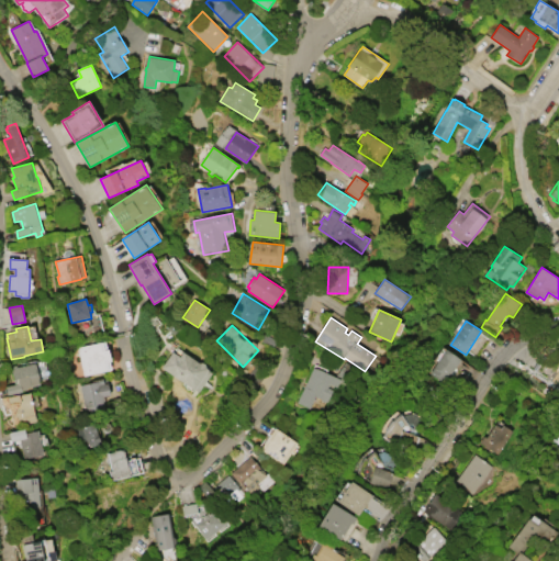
[(86,377),(79,348),(107,341),(108,350),(109,350),(112,361),(110,361),(112,370),(110,370),(110,371),(86,377)]
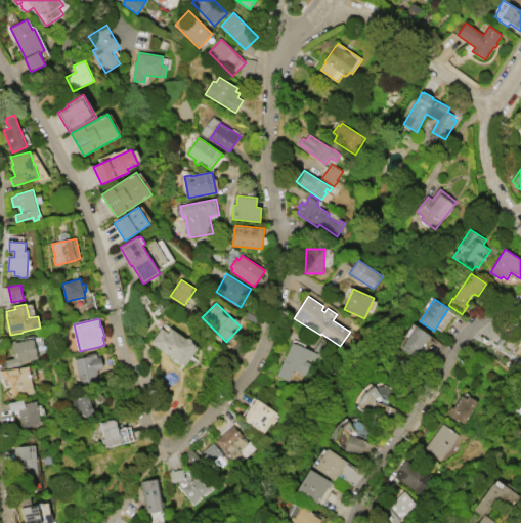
[(401,348),(416,325),(431,335),(416,358),(401,348)]
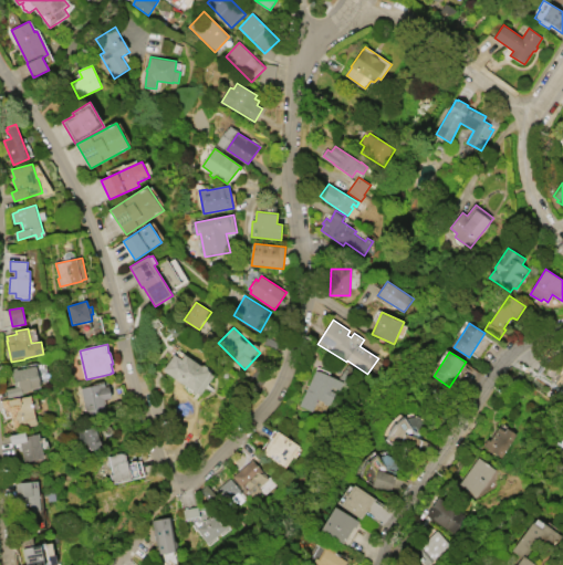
[(164,370),(175,354),(181,359),(185,355),(201,366),(205,365),(207,367),(208,370),(210,373),(214,376),(200,395),(197,393),(196,393),(164,370)]
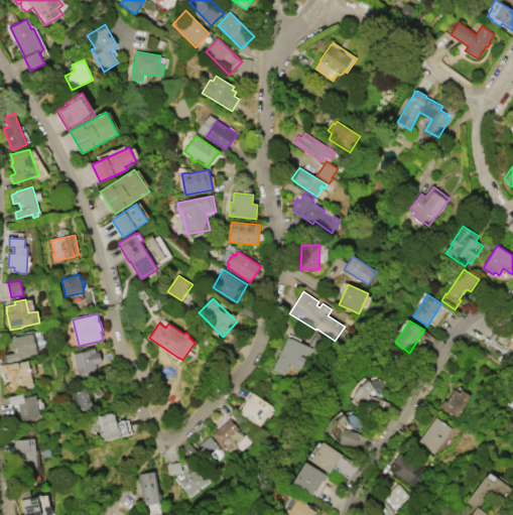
[(6,355),(14,353),(11,339),(33,334),(38,353),(25,356),(25,358),(21,359),(21,360),(8,363),(6,355)]
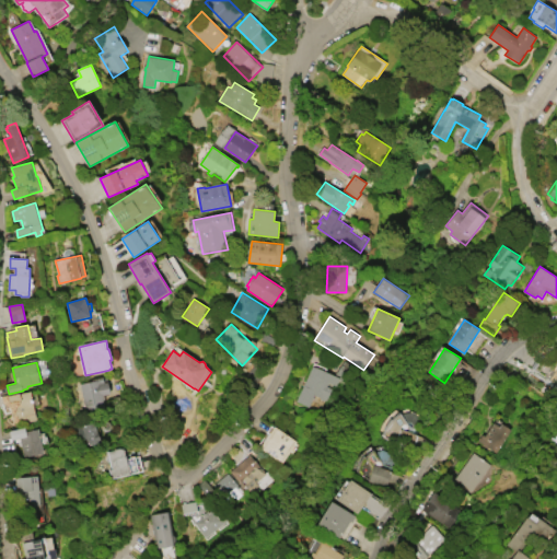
[(311,407),(298,402),(313,367),(316,368),(341,379),(337,386),(329,383),(328,386),(333,388),(328,400),(326,400),(326,402),(321,399),(322,398),(315,395),(313,399),(314,399),(311,407)]
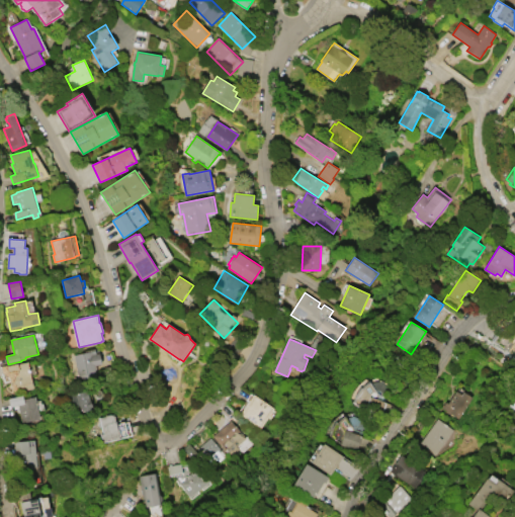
[(80,377),(75,355),(87,352),(86,351),(96,349),(97,354),(100,353),(102,364),(97,365),(98,373),(80,377)]
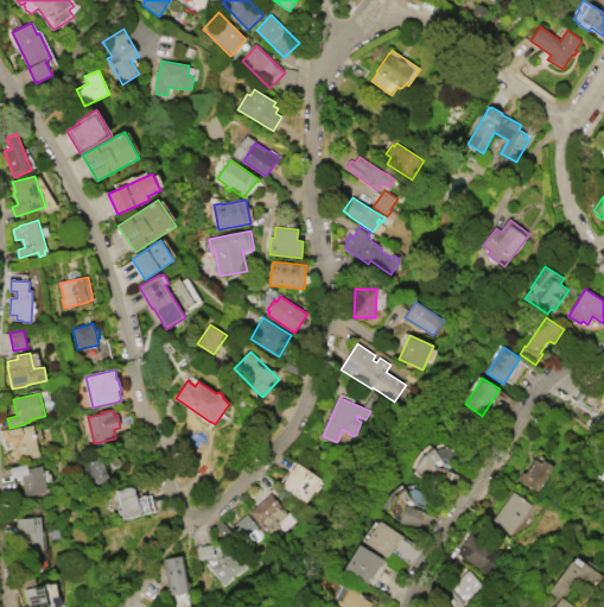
[(40,456),(30,459),(29,455),(20,457),(20,459),(17,460),(16,453),(18,453),(16,442),(11,443),(10,438),(6,440),(4,430),(8,430),(23,428),(33,425),(39,450),(40,456)]
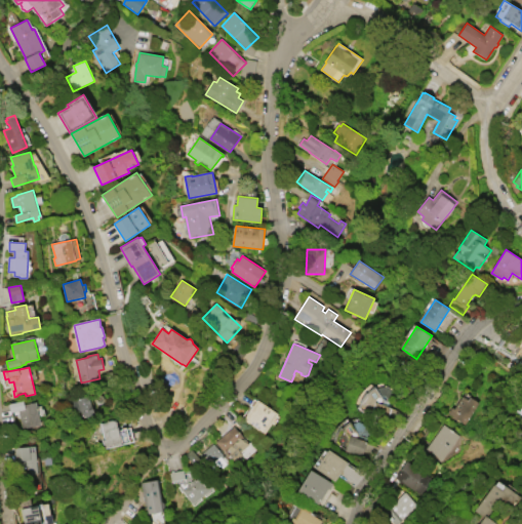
[(360,388),(361,412),(395,410),(395,386),(360,388)]
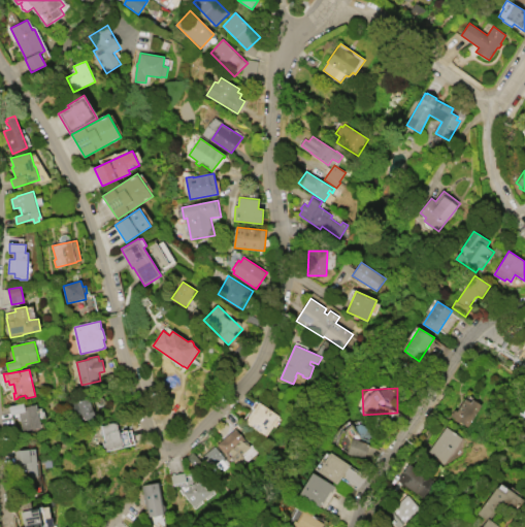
[(89,397),(96,417),(85,421),(83,417),(77,419),(71,403),(89,397)]
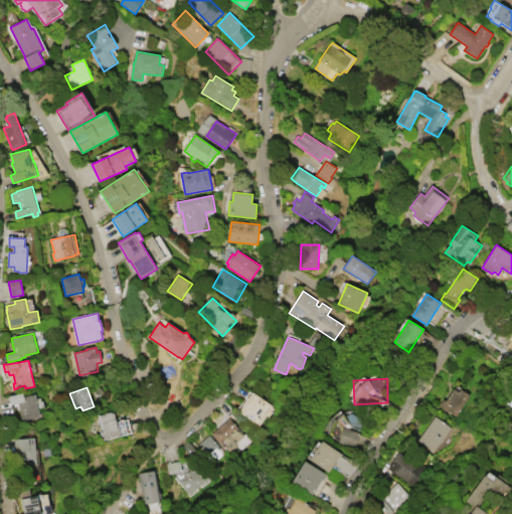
[(457,416),(449,411),(449,412),(444,409),(445,409),(440,406),(444,399),(446,401),(454,388),(459,392),(461,389),(470,395),(457,416)]
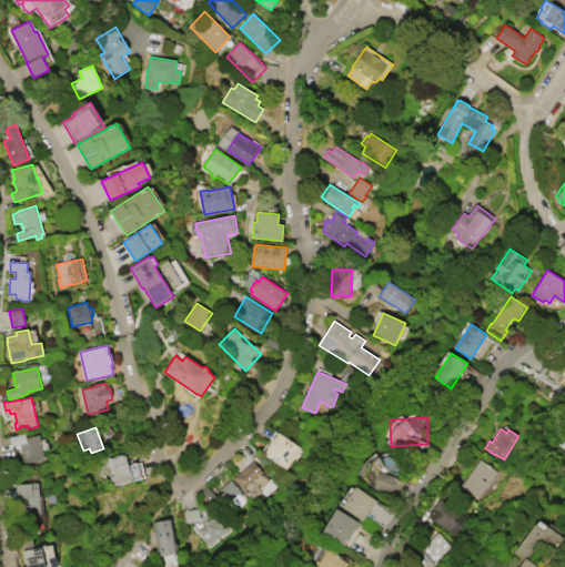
[(279,433),(302,448),(288,471),(264,455),(279,433)]
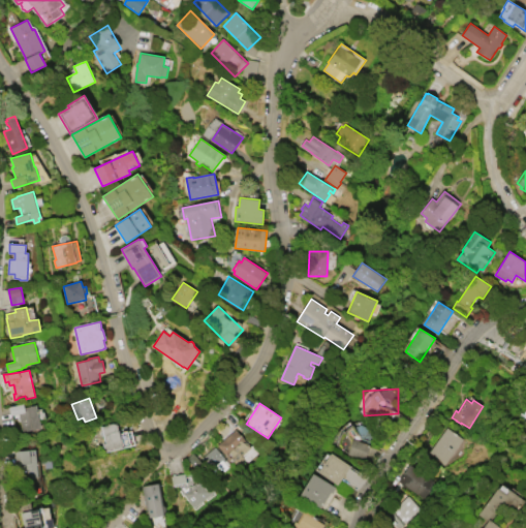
[(24,404),(25,408),(37,405),(42,428),(24,432),(20,413),(11,415),(9,407),(24,404)]
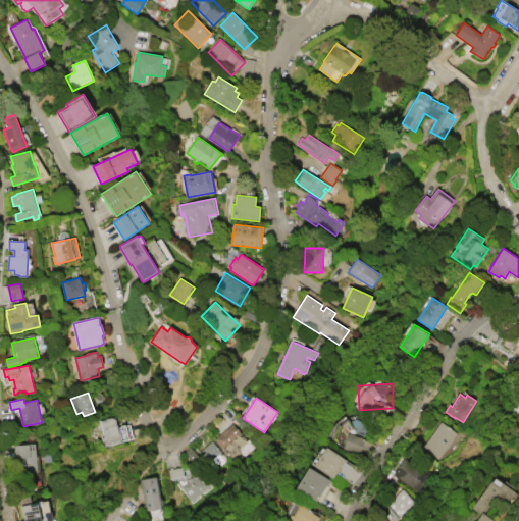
[(101,420),(114,417),(116,424),(118,424),(118,428),(122,427),(121,425),(126,424),(130,440),(104,447),(102,436),(104,435),(101,420)]
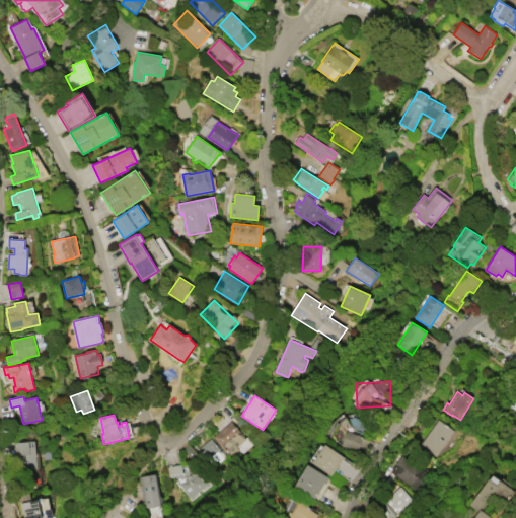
[(455,431),(438,456),(421,445),(438,420),(455,431)]
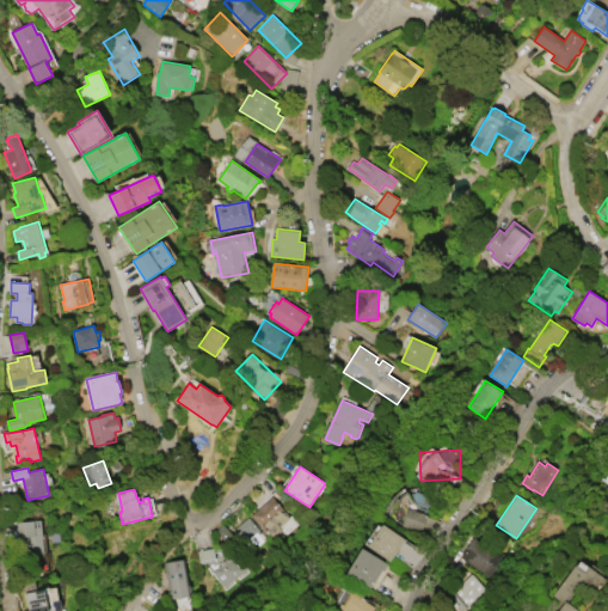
[(252,515),(274,498),(292,518),(281,527),(284,531),(275,538),(271,533),(269,536),(252,515)]
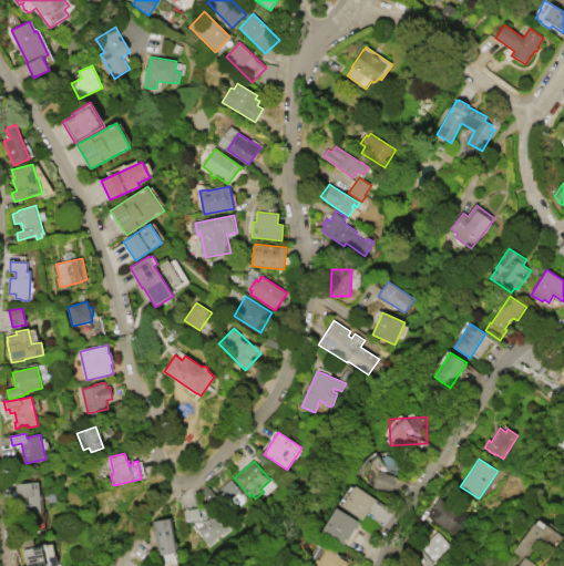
[(392,493),(373,487),(379,471),(398,477),(392,493)]
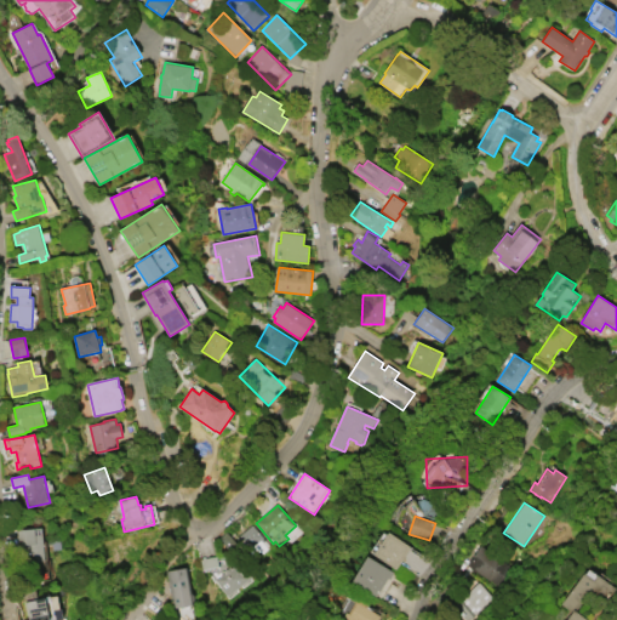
[(253,524),(264,538),(264,539),(266,541),(264,542),(269,549),(264,553),(262,551),(255,557),(249,551),(238,538),(253,524)]
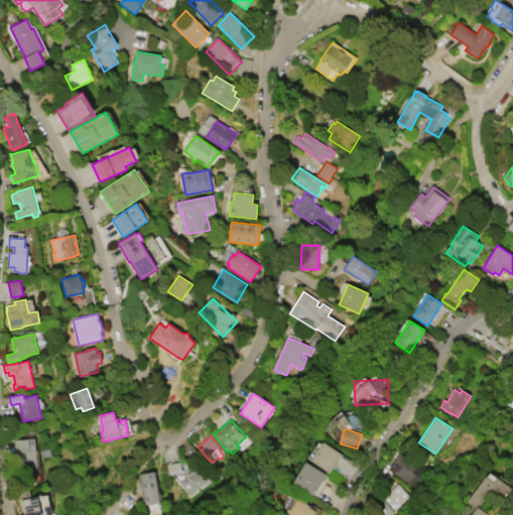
[(38,439),(16,440),(17,468),(39,467),(38,439)]
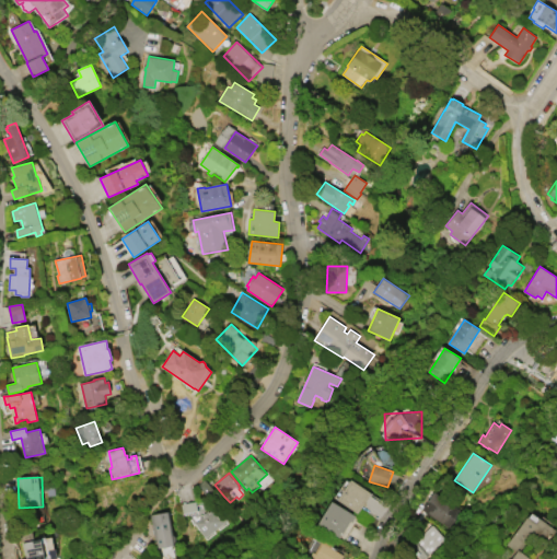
[(337,500),(351,479),(372,493),(358,514),(337,500)]
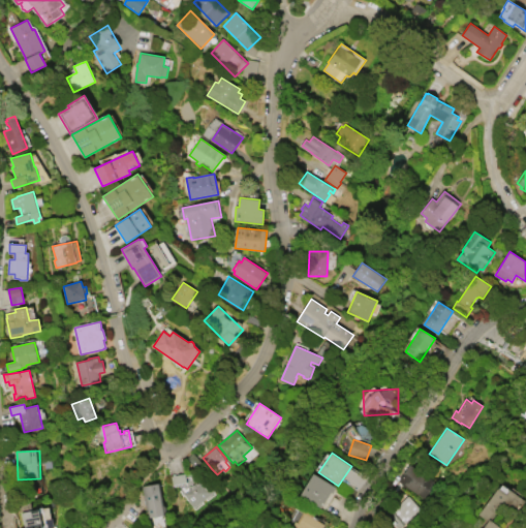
[(399,482),(410,465),(435,480),(424,498),(399,482)]
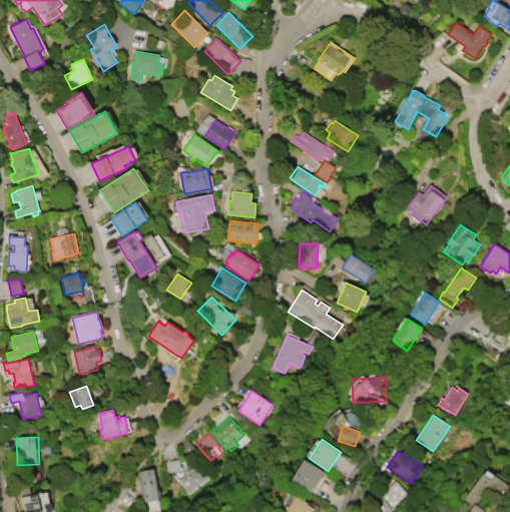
[(304,459),(327,473),(323,479),(322,478),(312,494),(291,482),(304,459)]
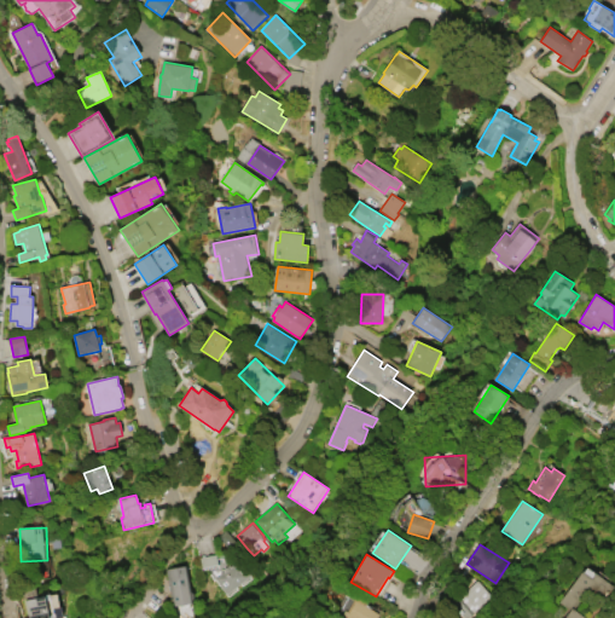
[(216,579),(226,572),(225,570),(230,565),(232,567),(241,560),(253,576),(228,595),(216,579)]
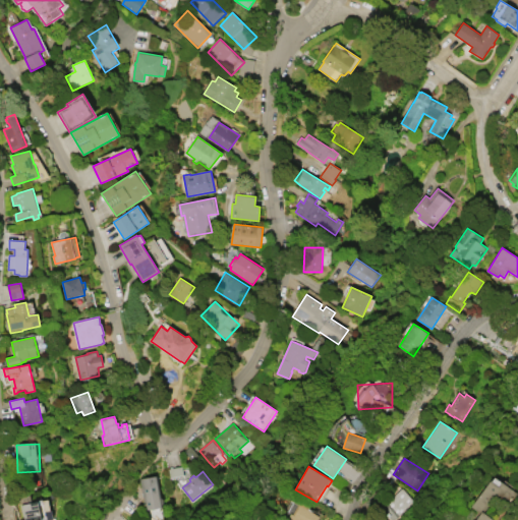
[(147,511),(145,499),(144,499),(142,493),(144,492),(141,479),(158,476),(161,499),(163,500),(164,503),(162,505),(163,508),(147,511)]
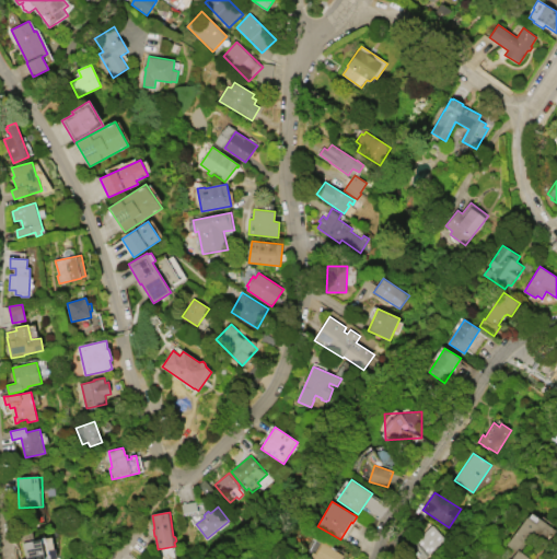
[(511,558),(517,552),(507,545),(528,516),(536,523),(540,519),(556,530),(556,532),(547,545),(533,535),(521,551),(530,558),(511,558)]
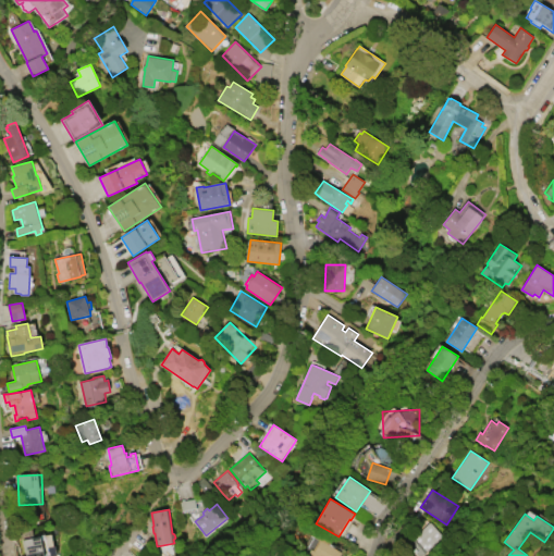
[(419,555),(407,544),(415,536),(415,538),(431,522),(444,535),(428,551),(429,552),(423,555),(419,555)]
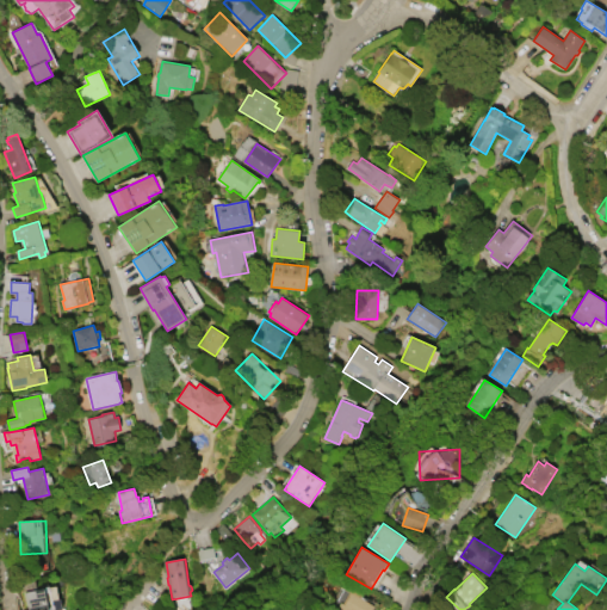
[(50,586),(51,590),(50,590),(50,592),(44,593),(48,608),(53,607),(54,609),(56,608),(56,609),(29,609),(25,592),(36,590),(36,591),(44,590),(43,587),(50,586)]
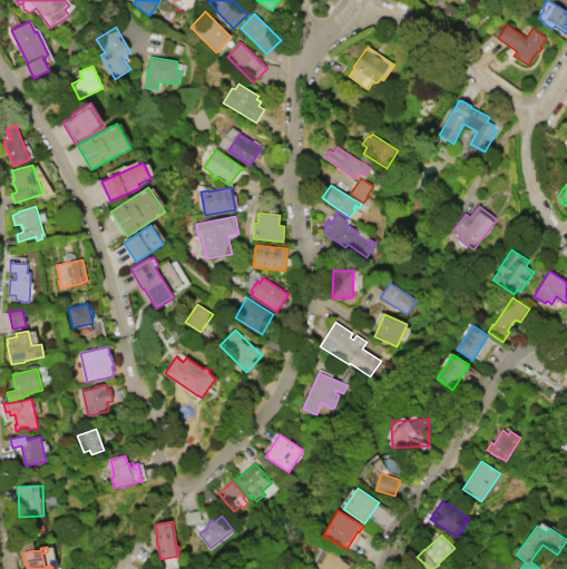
[(351,566),(349,568),(316,568),(320,562),(321,563),(329,551),(330,552),(331,550),(340,555),(338,558),(351,566)]
